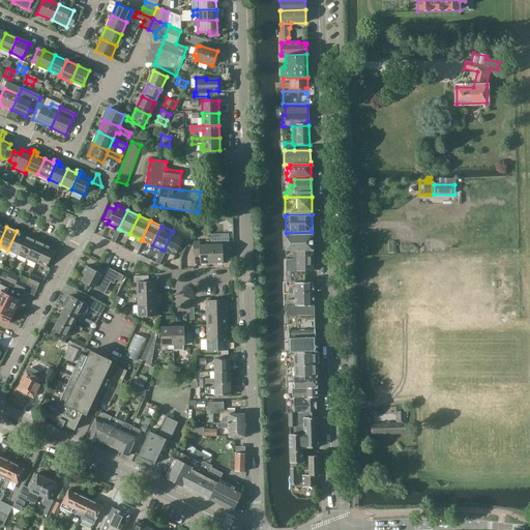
[(114,243),(120,230),(118,229),(116,228),(110,241),(114,243)]
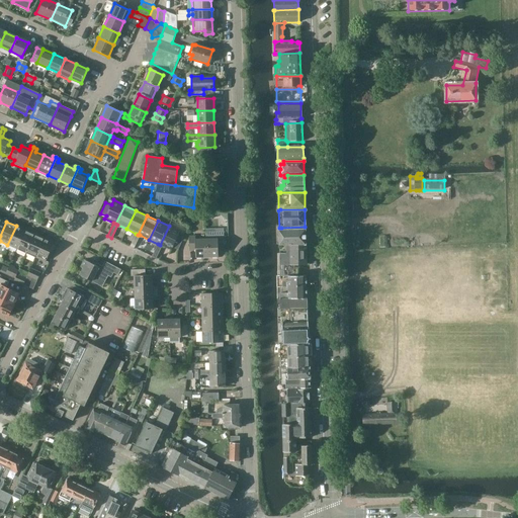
[(16,249),(25,230),(16,226),(7,245),(16,249)]
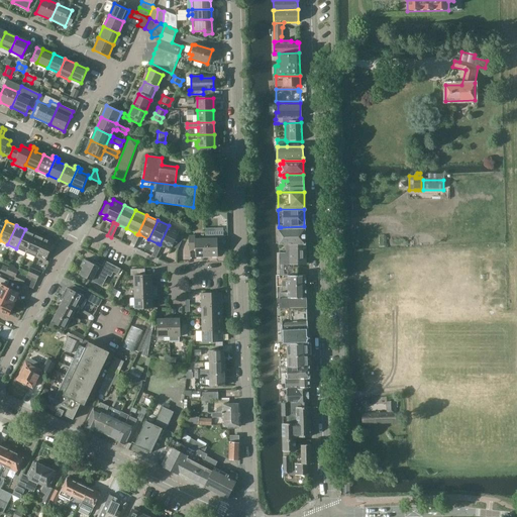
[(178,249),(183,238),(177,235),(180,230),(169,225),(160,244),(162,245),(171,249),(172,246),(178,249)]
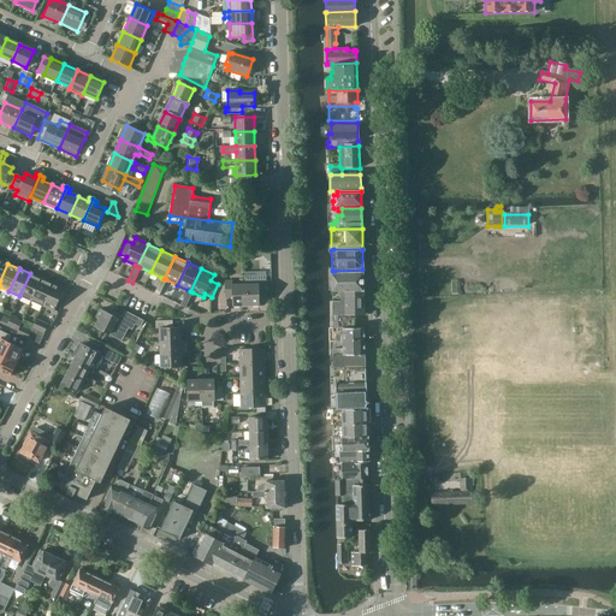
[(342,291),(363,291),(362,270),(335,271),(332,271),(332,291),(335,291),(342,291)]
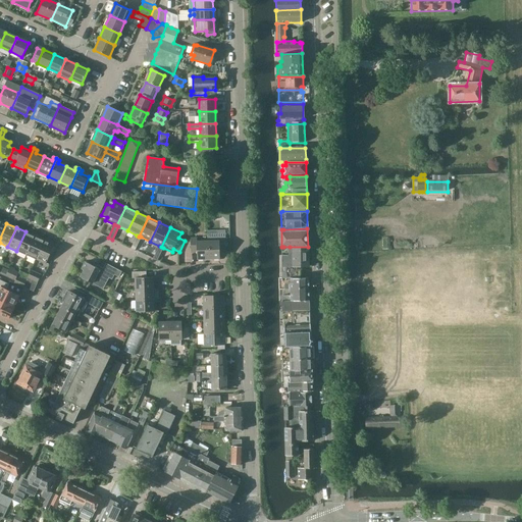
[(218,238),(218,230),(208,230),(208,241),(208,259),(219,259),(219,252),(225,252),(225,238),(218,238)]
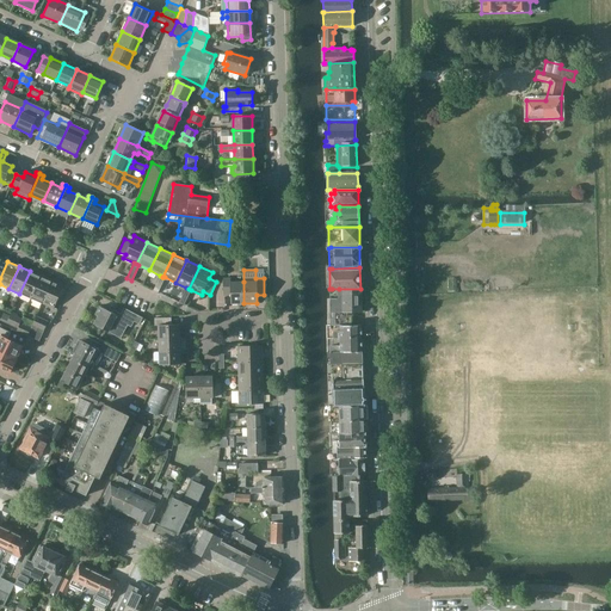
[(31,298),(41,276),(30,271),(19,294),(31,298)]
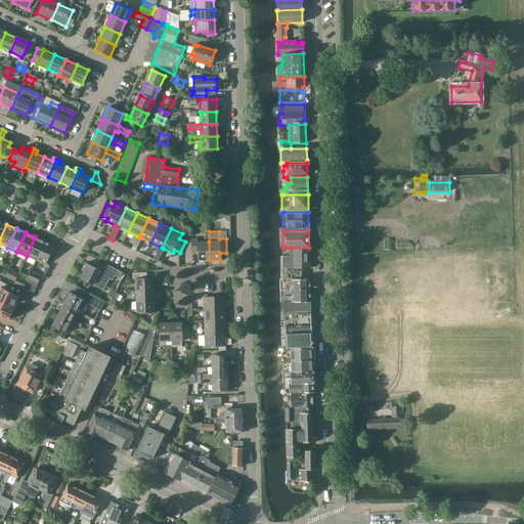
[(36,260),(44,241),(35,236),(27,256),(36,260)]
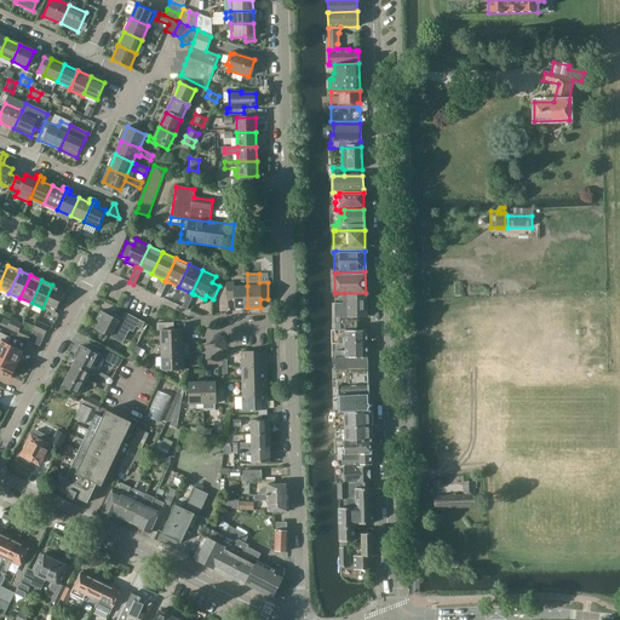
[(167,281),(165,281),(162,280),(155,294),(160,297),(167,281)]
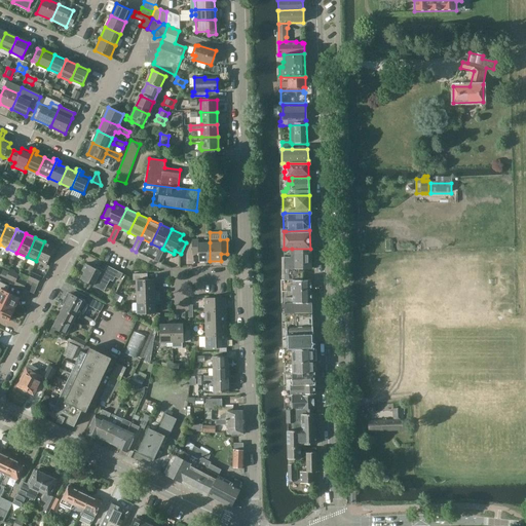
[(198,243),(198,240),(192,240),(192,255),(198,255),(198,262),(210,261),(210,242),(198,243)]
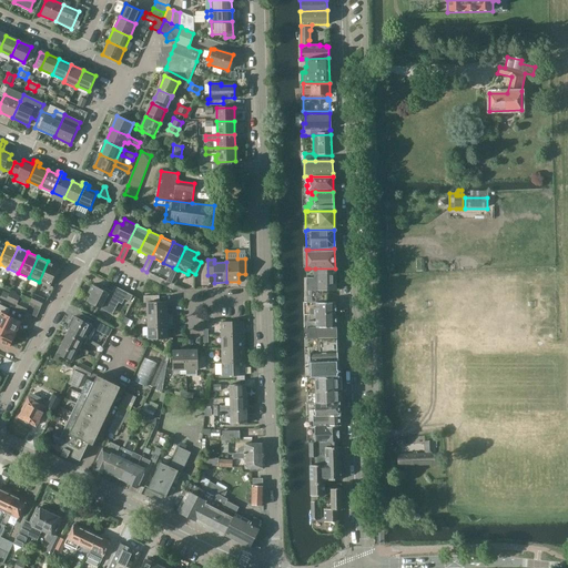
[(53,263),(48,261),(39,282),(50,287),(60,265),(53,262),(53,263)]
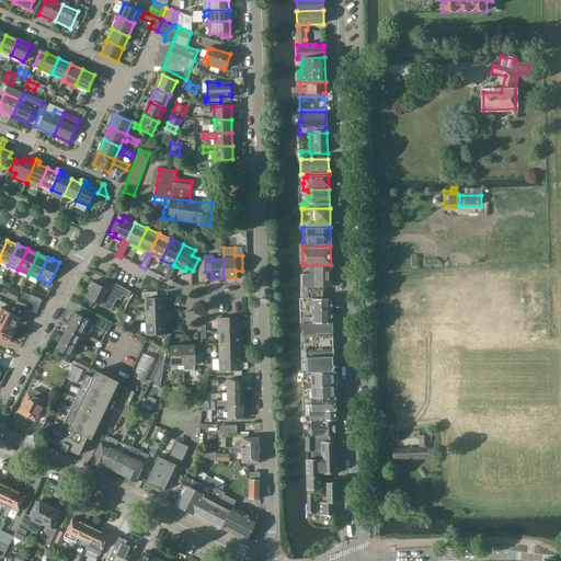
[(169,279),(175,266),(173,265),(171,264),(164,277),(169,279)]
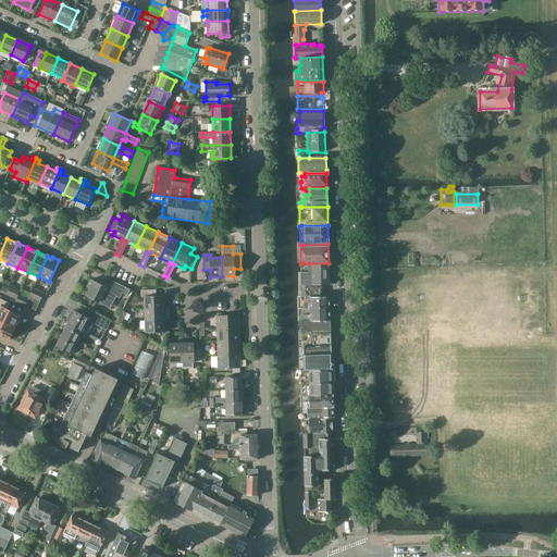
[(329,285),(329,263),(309,263),(309,273),(302,273),(300,273),(300,285),(307,285),(307,288),(309,288),(309,285),(329,285)]
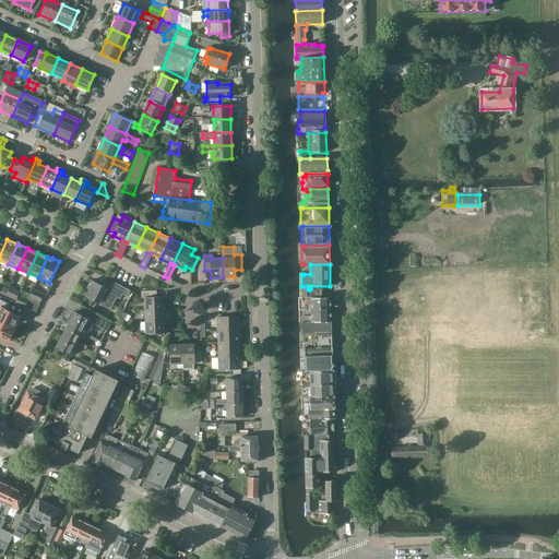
[(104,287),(92,281),(87,288),(90,290),(86,297),(110,310),(117,298),(119,299),(122,294),(127,297),(130,292),(113,282),(110,287),(105,285),(104,287)]
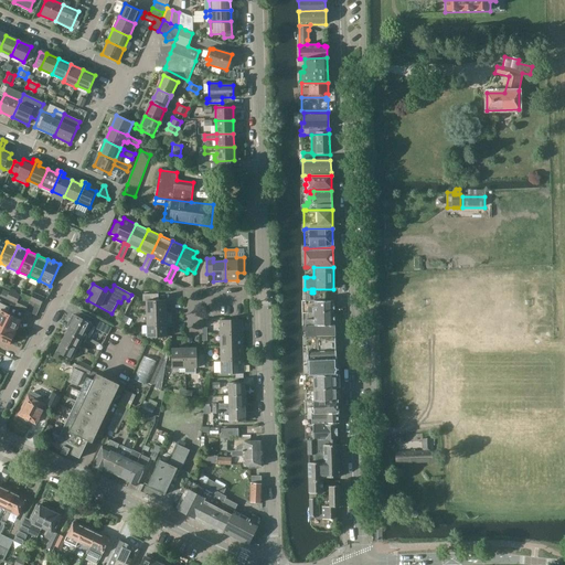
[(10,289),(9,292),(6,299),(7,299),(16,304),(18,299),(20,294),(10,289)]
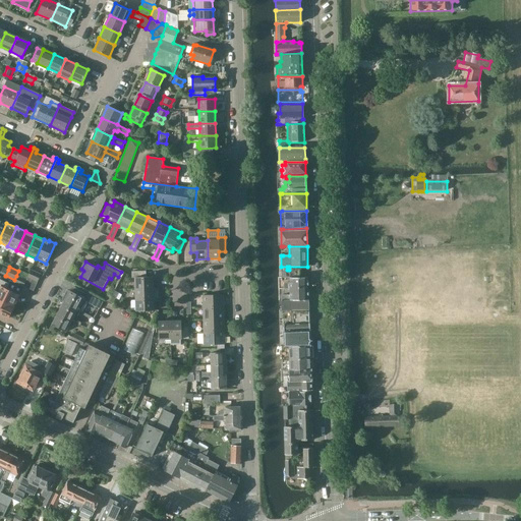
[(289,270),(287,270),(287,273),(287,279),(289,279),(301,278),(301,269),(289,270)]
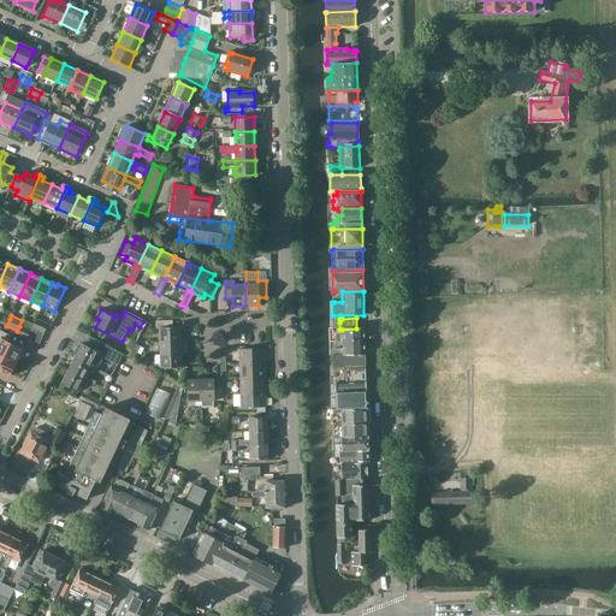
[(45,333),(48,325),(36,320),(35,324),(33,329),(45,333)]
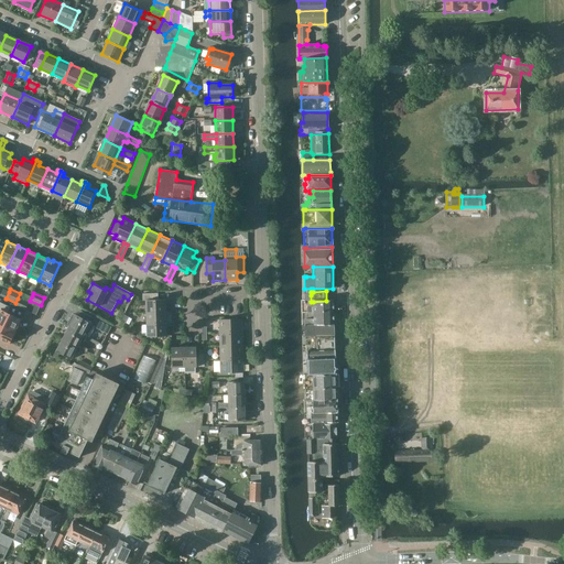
[(145,313),(165,312),(165,300),(158,300),(145,301),(145,313)]
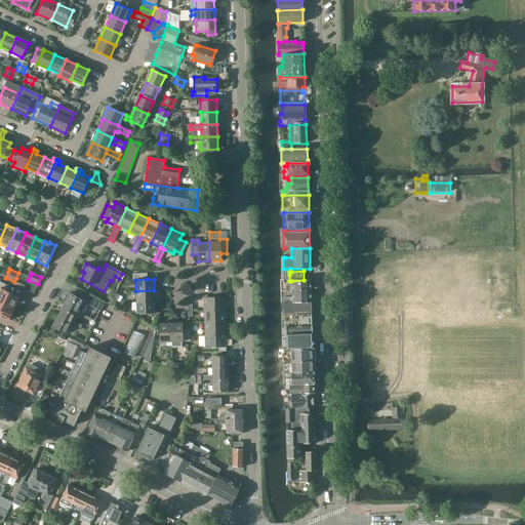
[(310,280),(304,280),(291,281),(291,286),(287,286),(286,286),(286,291),(287,291),(291,291),(311,291),(310,280)]
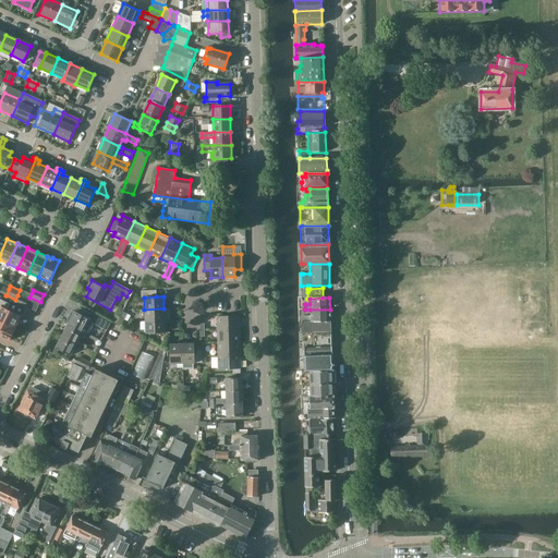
[(10,304),(0,299),(0,322),(15,329),(21,317),(7,310),(10,304)]
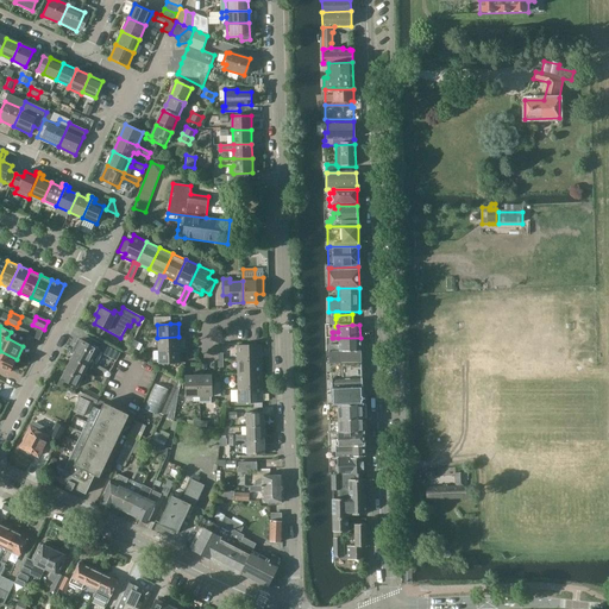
[(119,353),(85,334),(75,352),(90,362),(94,356),(100,358),(102,353),(115,359),(119,353)]
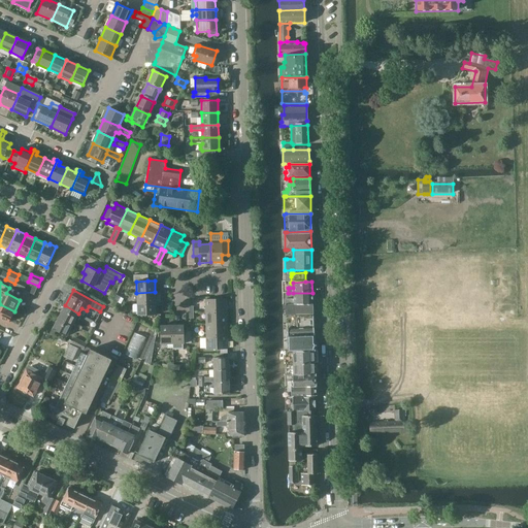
[(137,304),(156,303),(155,292),(136,293),(137,304)]
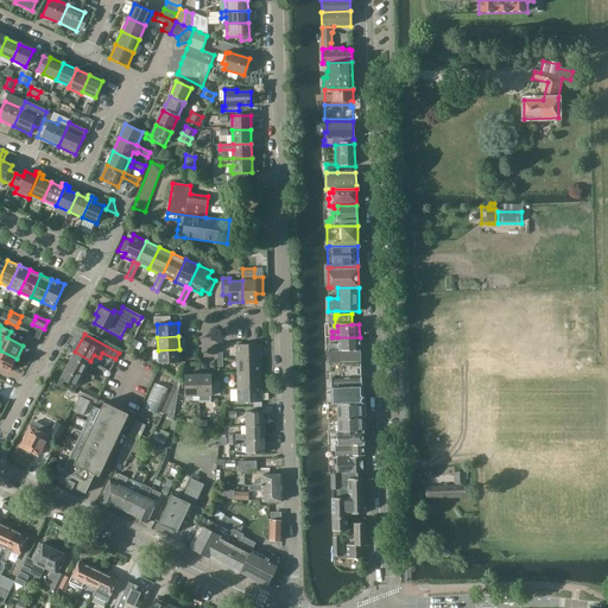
[(334,352),(360,350),(360,337),(337,337),(339,344),(334,344),(328,344),(328,352),(334,352)]
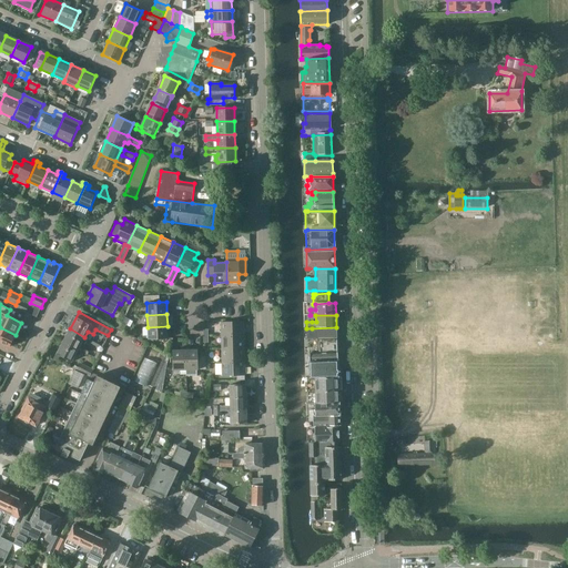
[(221,336),(244,335),(243,322),(221,322),(221,336)]
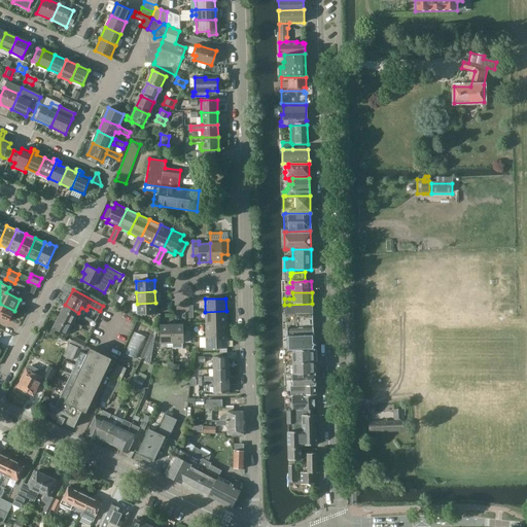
[(137,315),(155,314),(155,303),(137,304),(137,315)]
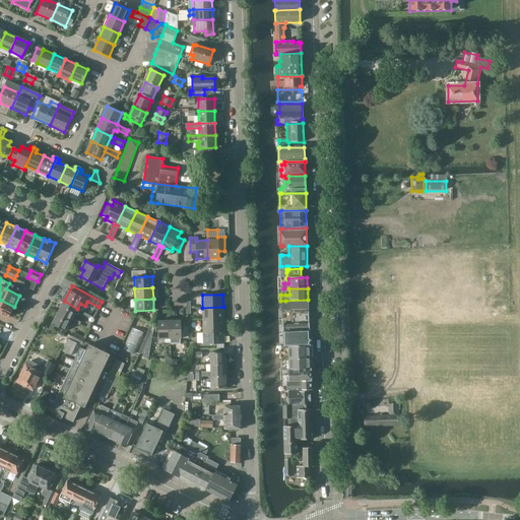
[(0,313),(8,318),(14,307),(0,300),(0,313)]
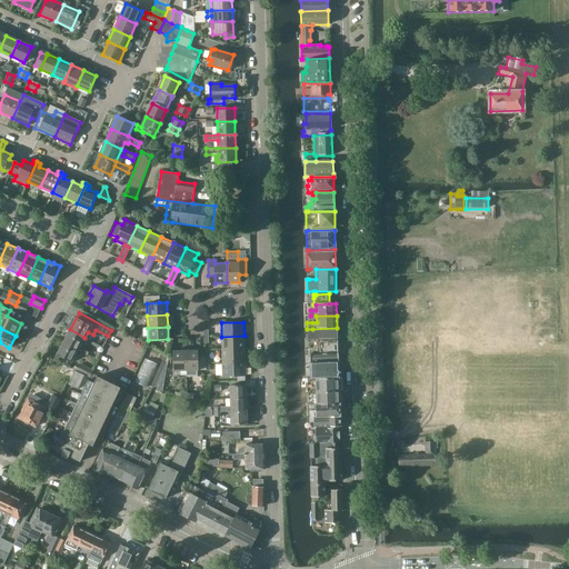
[(312,347),(337,347),(337,328),(312,329),(307,329),(308,347),(312,347)]
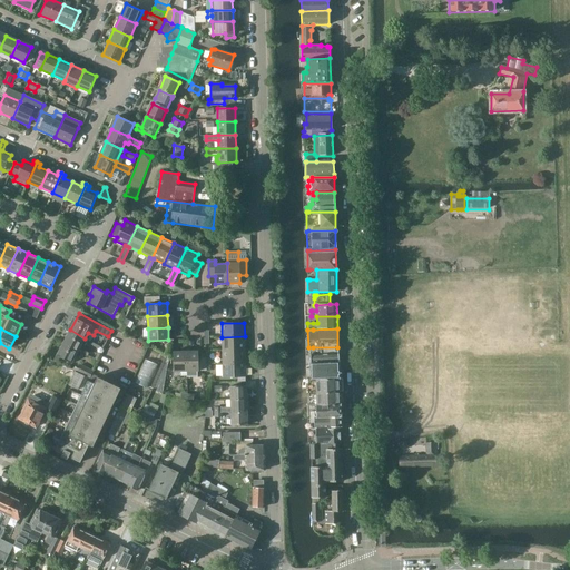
[(90,341),(85,338),(70,330),(64,342),(79,350),(82,344),(87,347),(90,341)]
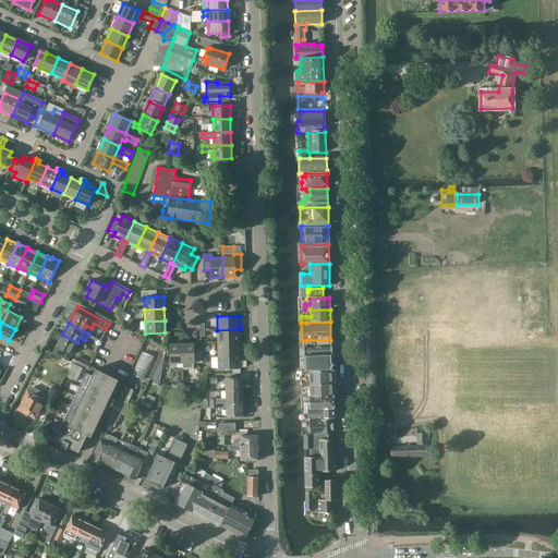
[(217,343),(240,342),(240,329),(217,330),(217,343)]
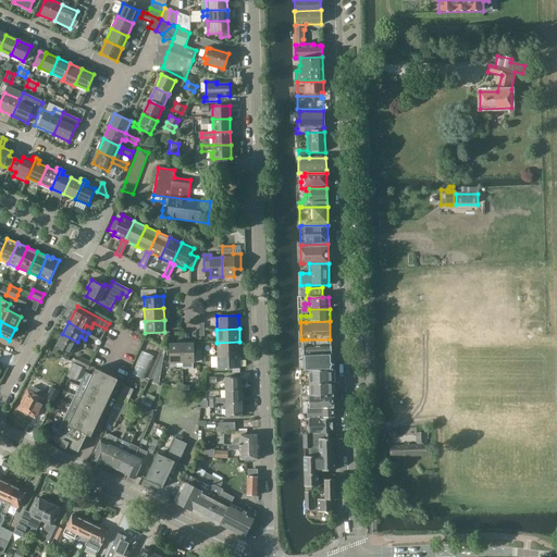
[(76,349),(79,344),(77,342),(62,334),(56,347),(71,355),(74,348),(76,349)]
